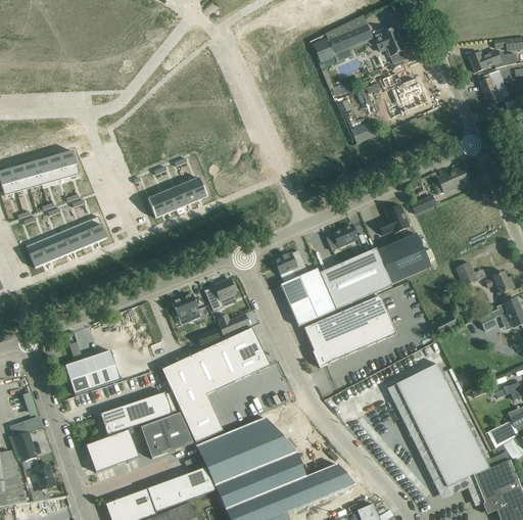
[(327,38),(315,43),(322,60),(324,64),(336,59),(337,61),(353,54),(350,48),(349,46),(371,36),(365,22),(363,16),(340,26),(343,32),(328,39),(327,38)]
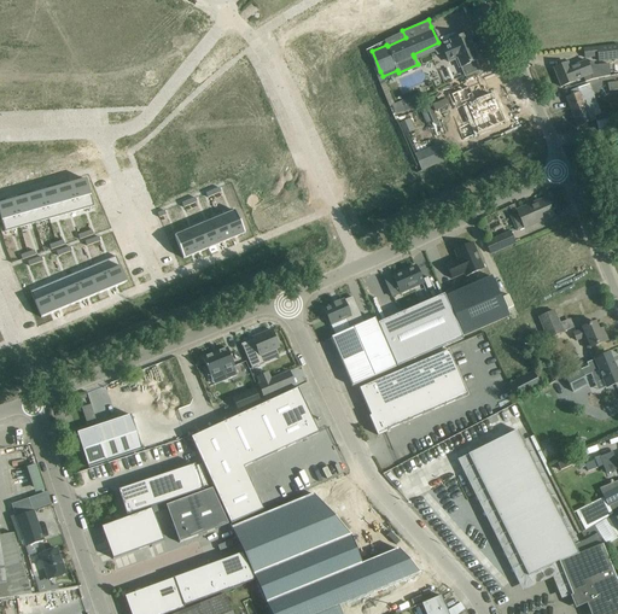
[(449,37),(439,42),(443,50),(448,60),(455,57),(459,65),(461,64),(465,72),(478,66),(474,58),(478,57),(467,30),(455,35),(449,37)]
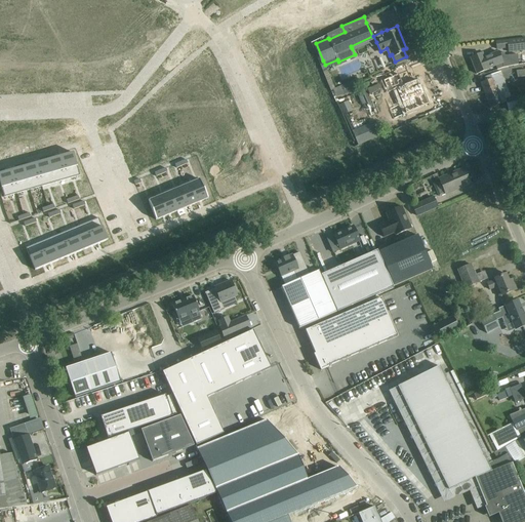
[(524,35),(495,38),(496,46),(508,45),(508,49),(524,47),(524,35)]
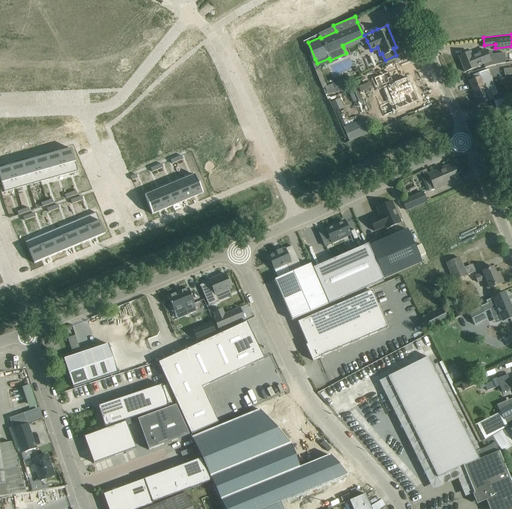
[(468,50),(459,54),(464,69),(474,65),(476,64),(483,61),(484,65),(490,63),(505,60),(504,50),(492,51),(491,48),(486,50),(485,47),(471,53),(470,49),(468,50)]
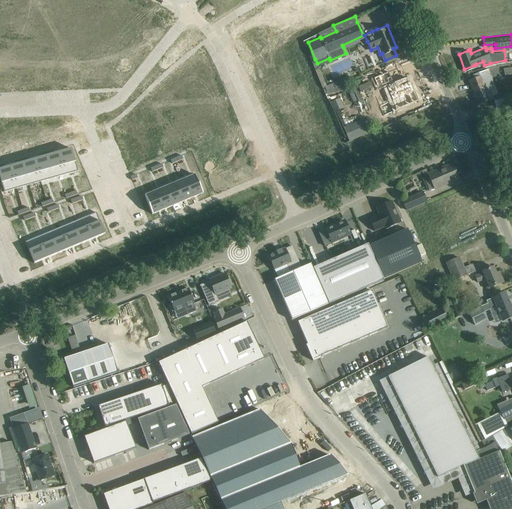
[(19,64),(9,65),(9,83),(20,82),(19,64)]
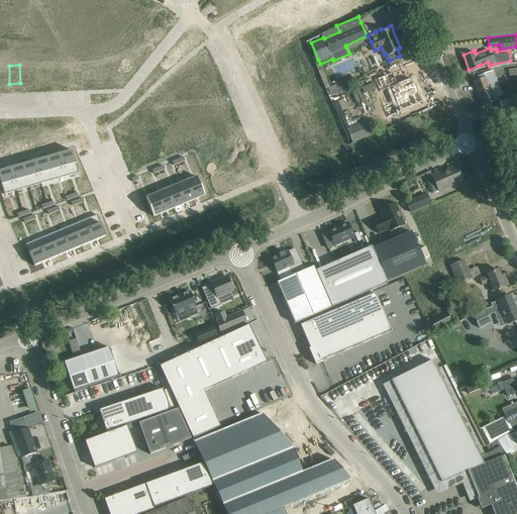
[(29,65),(19,65),(20,83),(30,83),(29,65)]
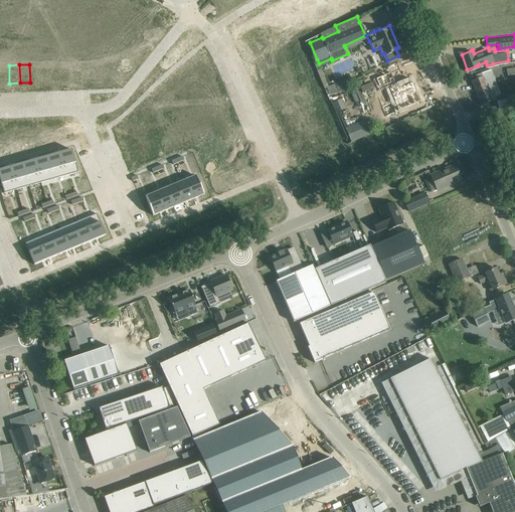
[(41,64),(29,64),(30,82),(41,82),(41,64)]
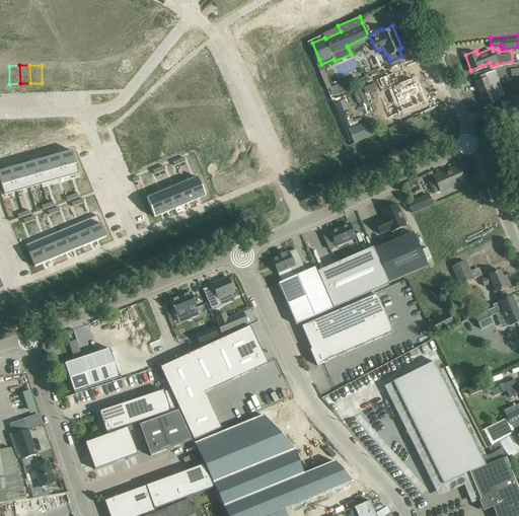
[(9,66),(0,66),(0,84),(9,84),(9,66)]
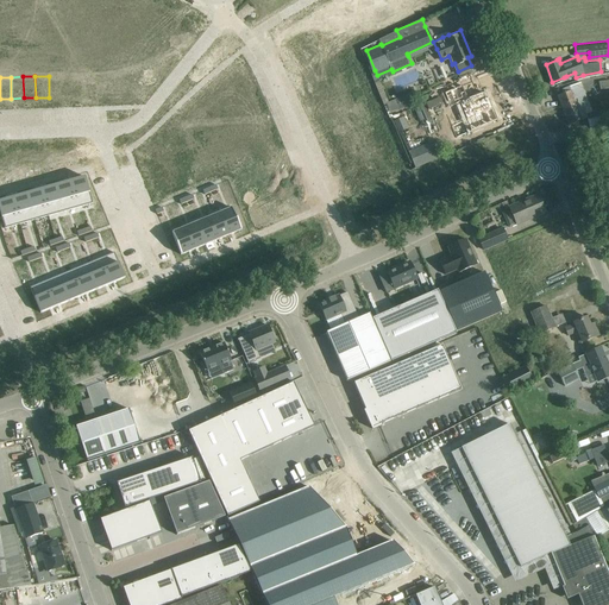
[(608,79),(597,80),(598,88),(608,87),(608,79)]
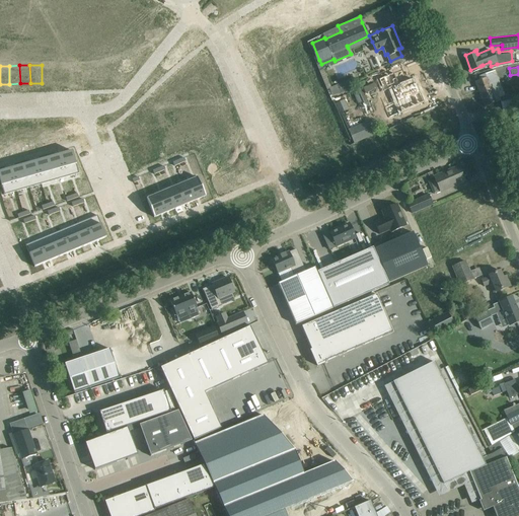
[(480,77),(474,79),(478,89),(500,81),(495,68),(478,73),(480,77)]
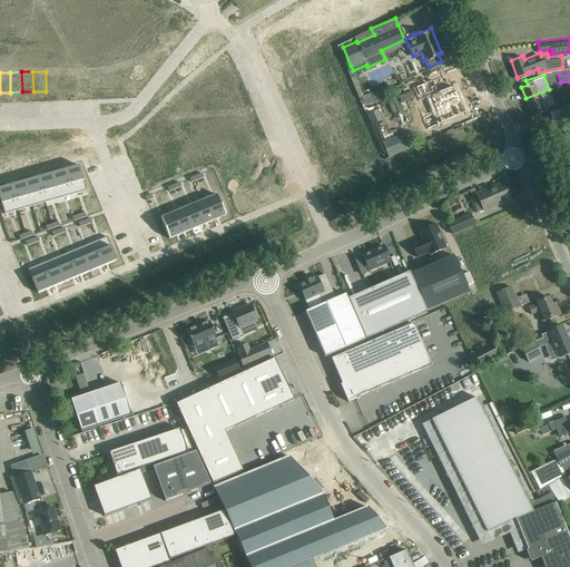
[(569,78),(569,81),(556,85),(557,93),(569,89),(569,76),(569,77),(569,78)]
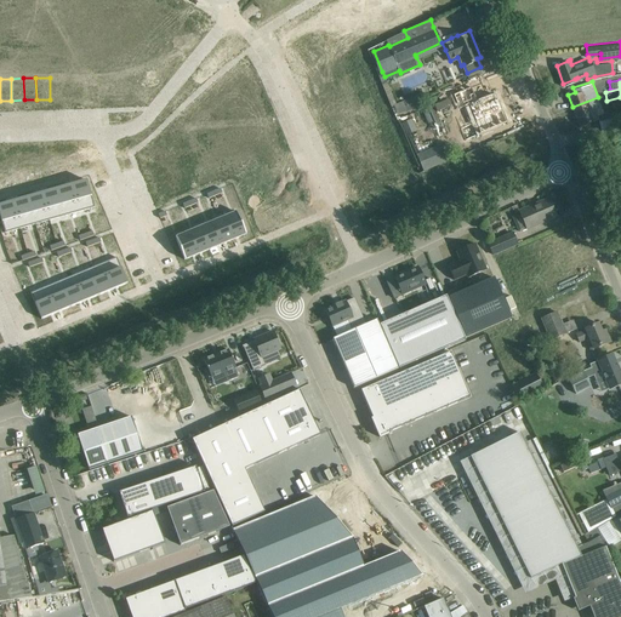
[(471,85),(454,93),(460,108),(468,103),(480,132),(507,120),(497,97),(495,98),(493,92),(477,98),(471,85)]
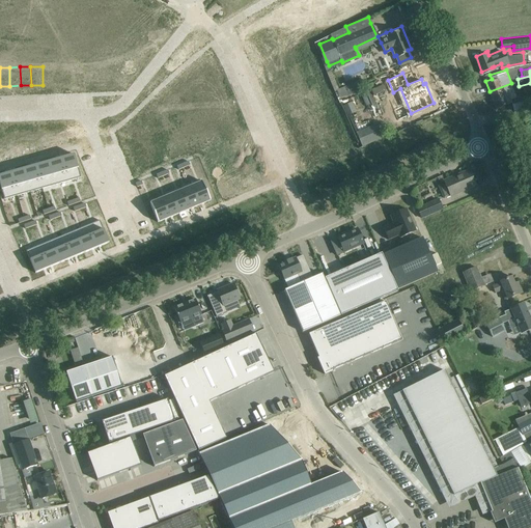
[(511,83),(490,91),(491,93),(496,107),(505,103),(511,101),(510,98),(516,95),(512,86),(511,83)]
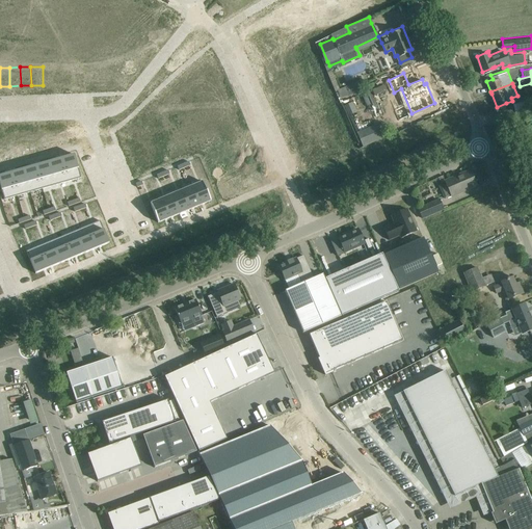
[(358,84),(347,88),(349,93),(361,88),(358,84)]
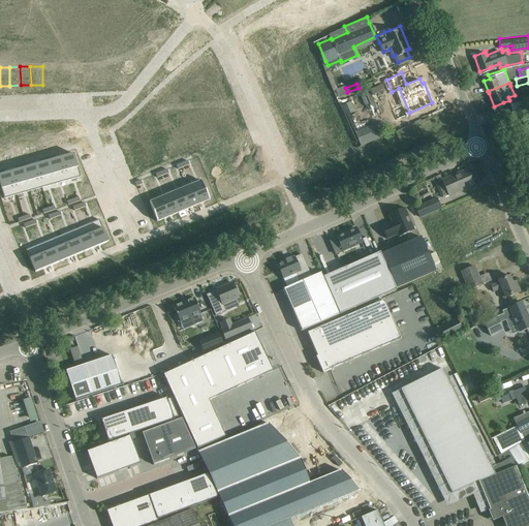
[(528,97),(520,100),(523,113),(528,111),(528,97)]
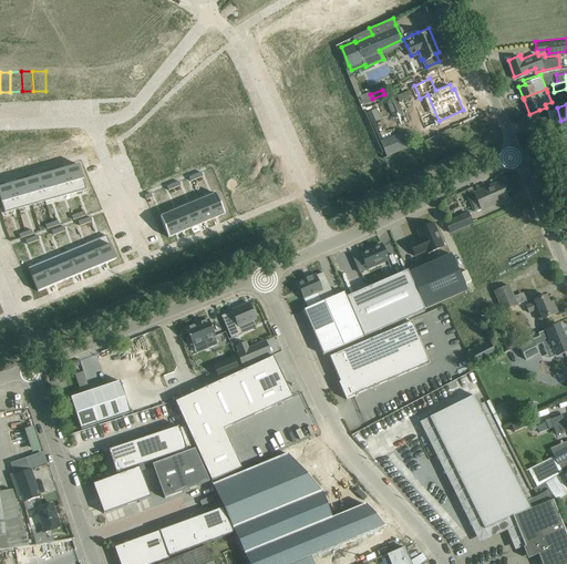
[(401,134),(382,143),(387,153),(405,145),(401,134)]
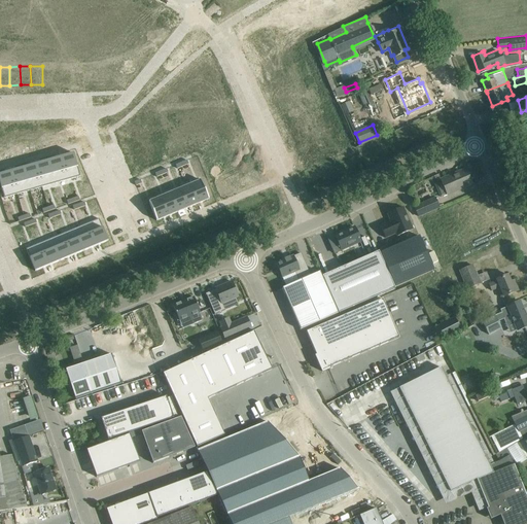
[(73,150),(61,154),(67,177),(80,173),(73,150)]
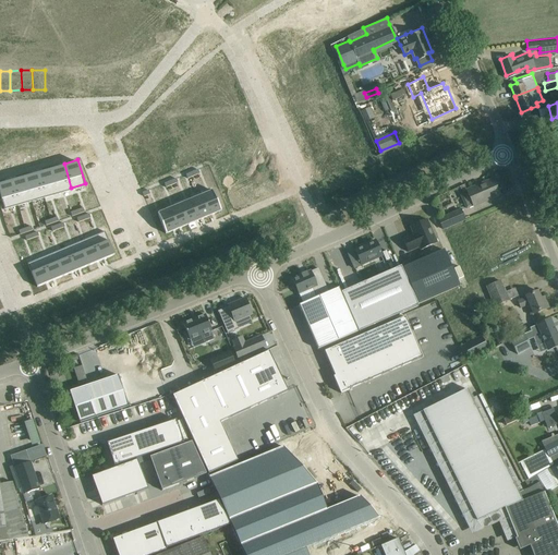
[(64,164),(51,167),(58,192),(71,188),(64,164)]
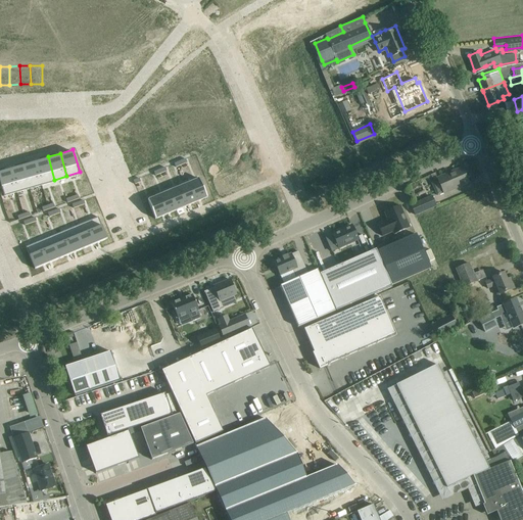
[(48,156),(35,160),(42,183),(54,180),(48,156)]
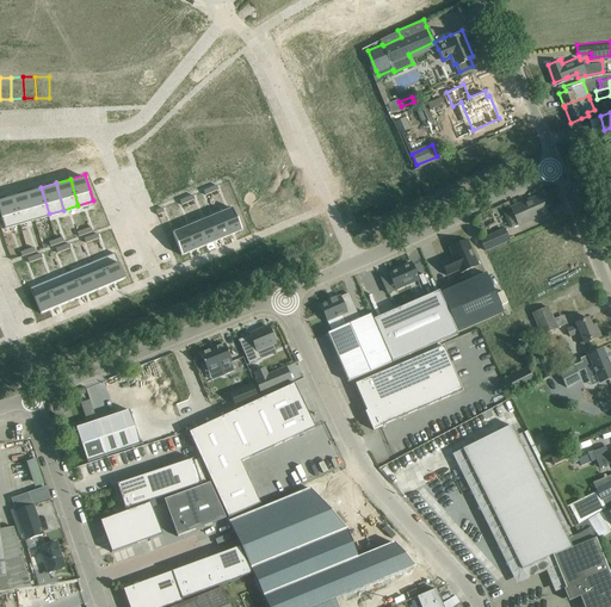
[(41,187),(26,191),(35,217),(49,214),(41,187)]
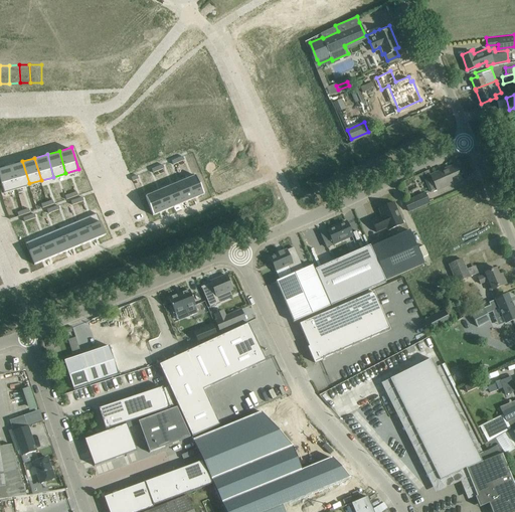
[(22,161),(10,164),(17,187),(29,183),(22,161)]
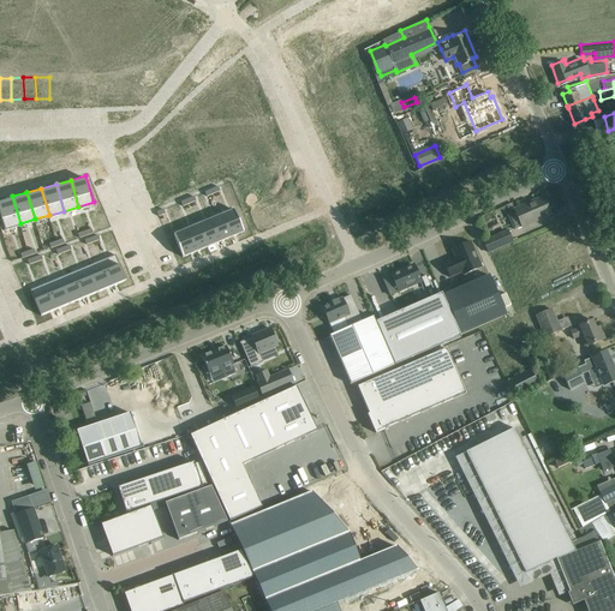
[(514,208),(507,211),(513,227),(521,223),(550,211),(548,205),(551,204),(547,192),(543,195),(542,195),(514,207),(514,208)]
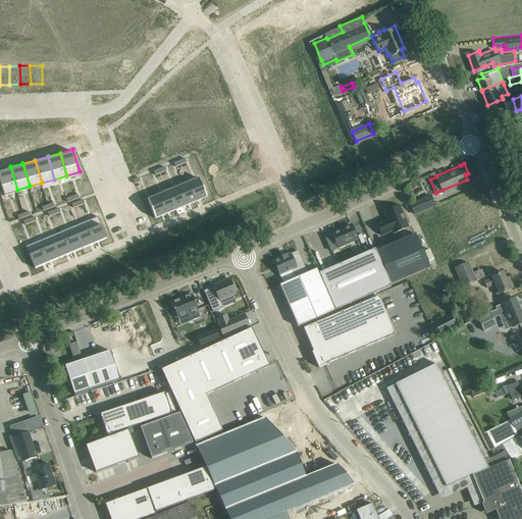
[(10,166),(0,169),(0,178),(4,193),(17,190),(10,166)]
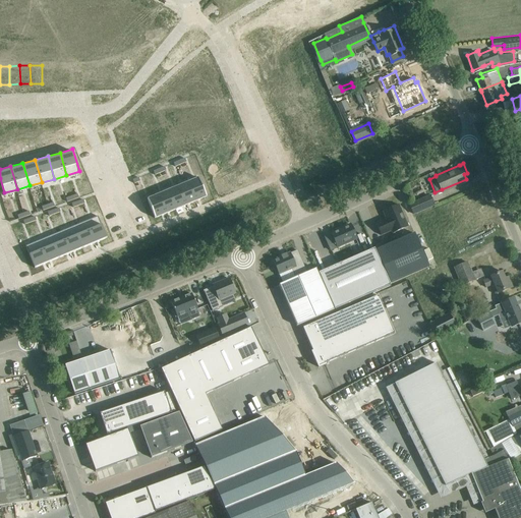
[(198,175),(188,180),(195,198),(207,194),(198,175)]
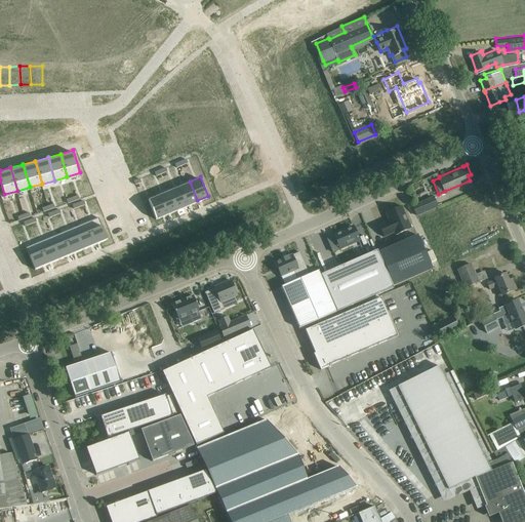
[(190,182),(179,186),(187,204),(197,200),(190,182)]
